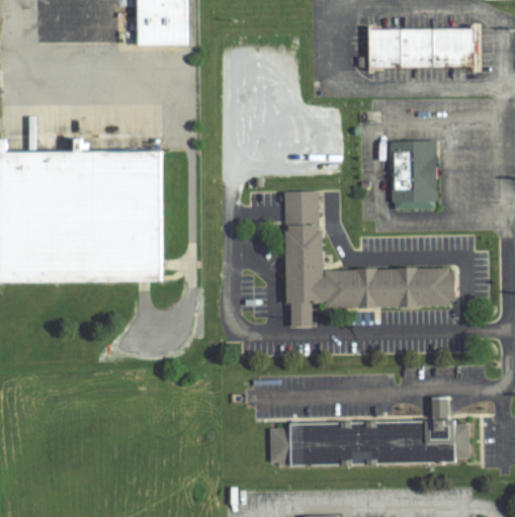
[(136,0),(137,46),(184,46),(183,0),(136,0)]
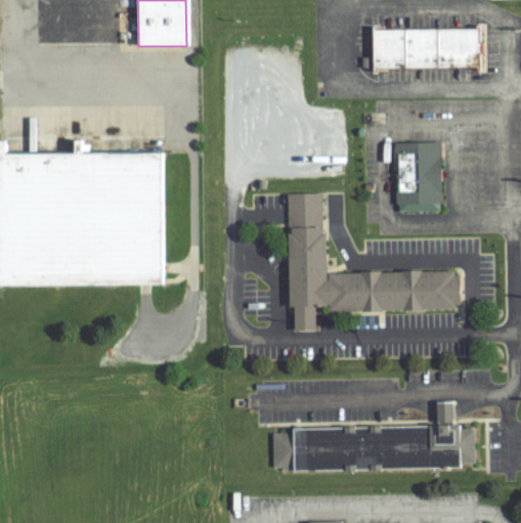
[(375,30),(375,68),(480,68),(480,29),(375,30)]
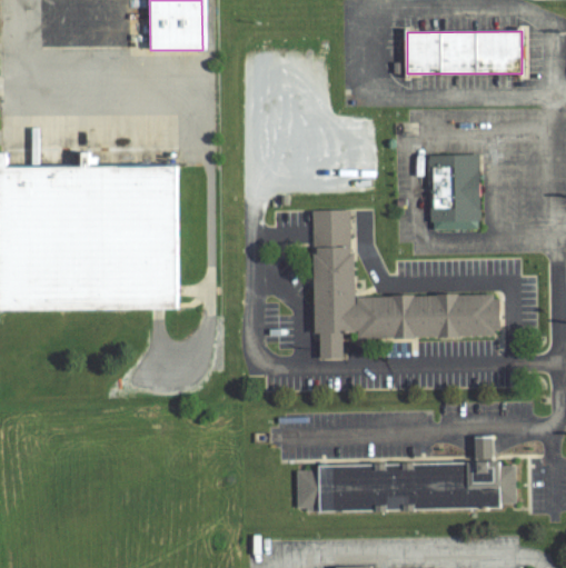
[(424,152),(425,230),(479,230),(479,151),(424,152)]
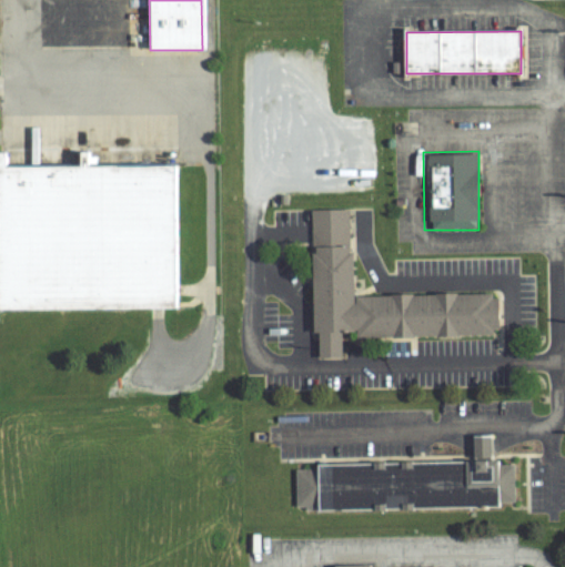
[(0,246),(1,246),(2,312),(181,310),(179,168),(92,168),(92,152),(86,152),(87,168),(9,169),(9,152),(2,152),(2,170),(0,170),(0,246)]
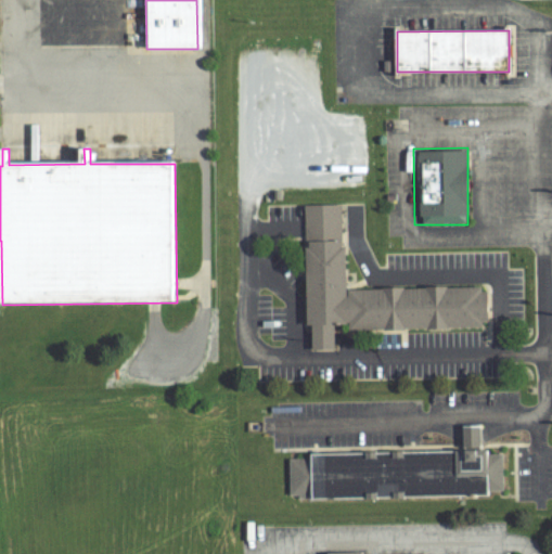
[(303,206),(307,325),(349,324),(349,330),(485,327),(484,287),(347,290),(346,247),(342,247),(339,205),(303,206)]
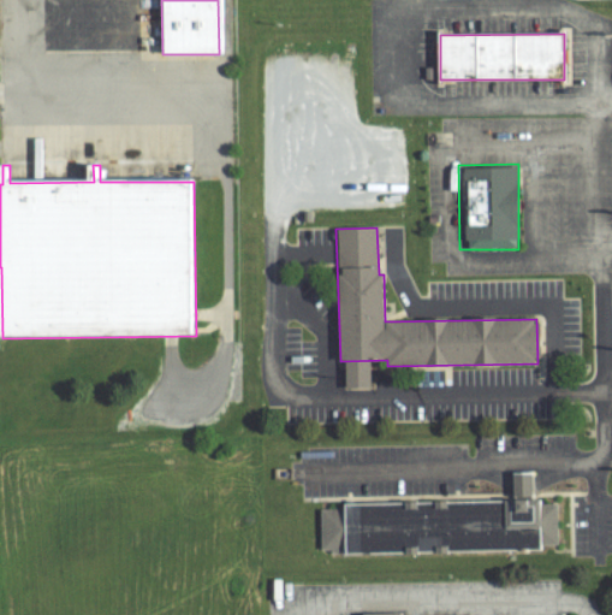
[(324,551),(313,551),(312,507),(333,506),(333,501),(507,496),(506,474),(532,473),(532,498),(536,503),(552,503),(553,547),(538,547),(538,551),(324,555),(324,551)]
